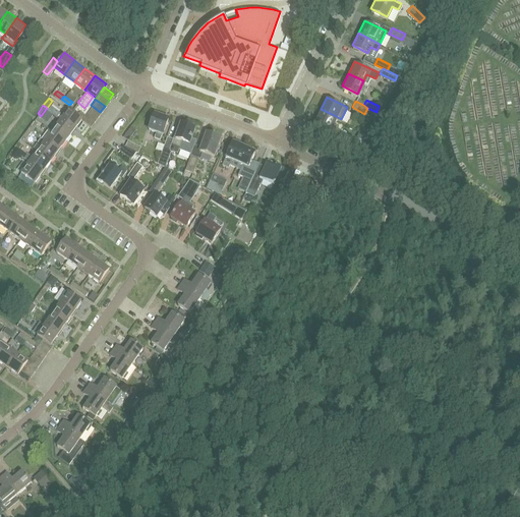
[(100,112),(91,105),(85,111),(96,118),(100,112)]
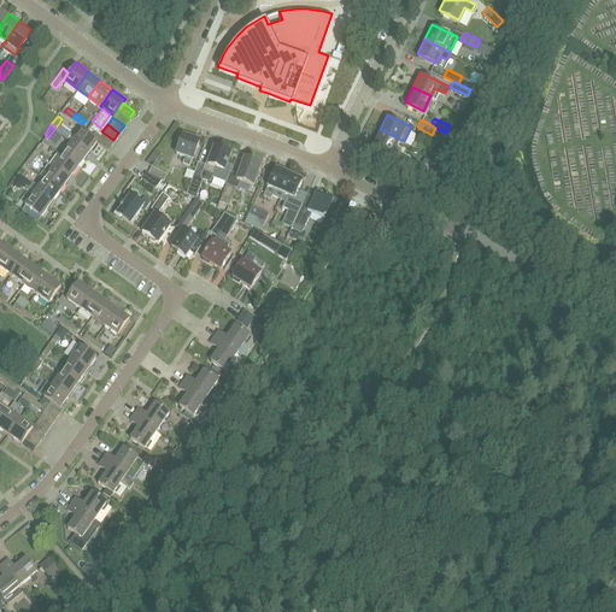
[(70,140),(86,152),(97,139),(91,134),(81,127),(70,140)]
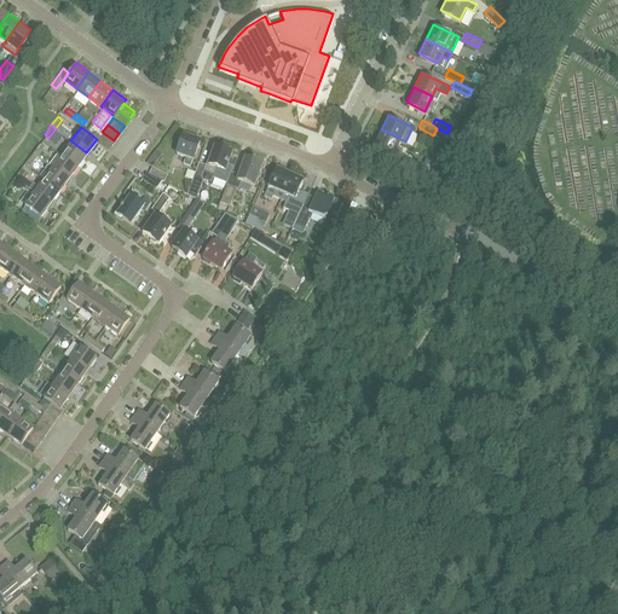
[(91,134),(97,139),(108,148),(114,140),(102,132),(102,133),(96,128),(91,134)]
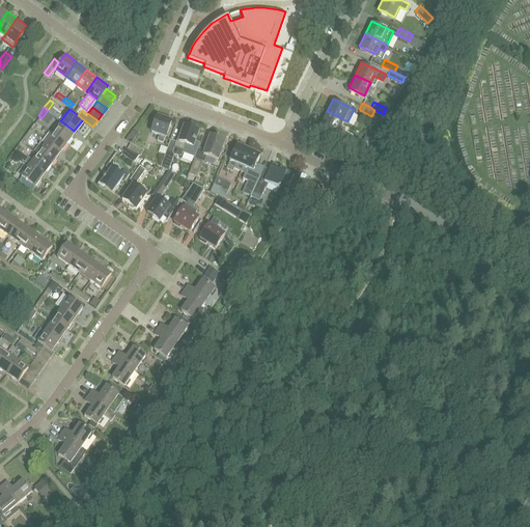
[(342,118),(327,111),(319,123),(335,132),(342,118)]
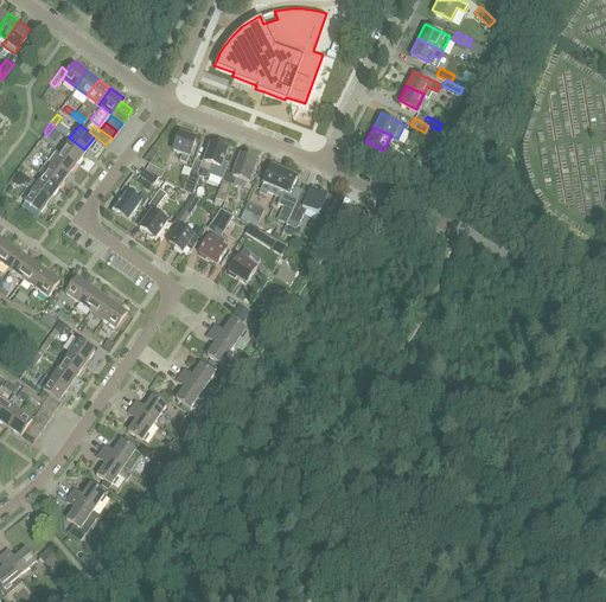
[(189,153),(195,135),(179,129),(172,147),(180,151),(178,158),(185,160),(187,153),(189,153)]
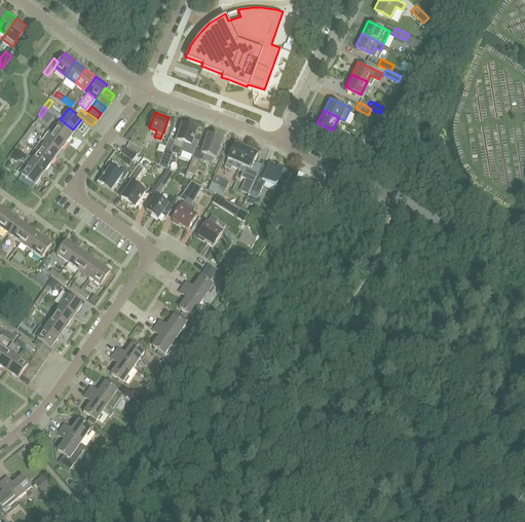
[(35,127),(42,132),(47,122),(39,119),(35,127)]
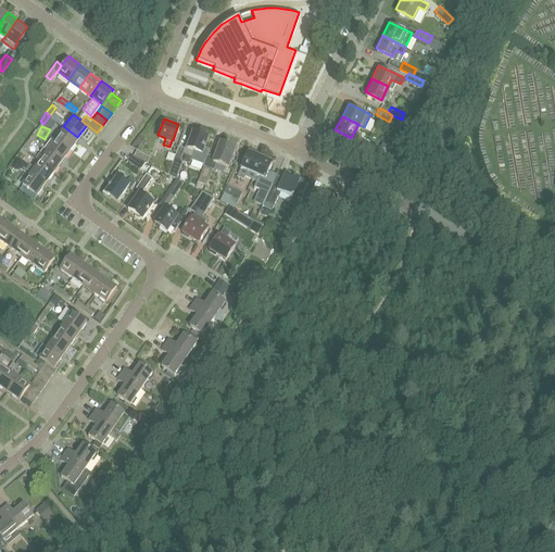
[(77,137),(63,126),(55,137),(70,148),(77,137)]
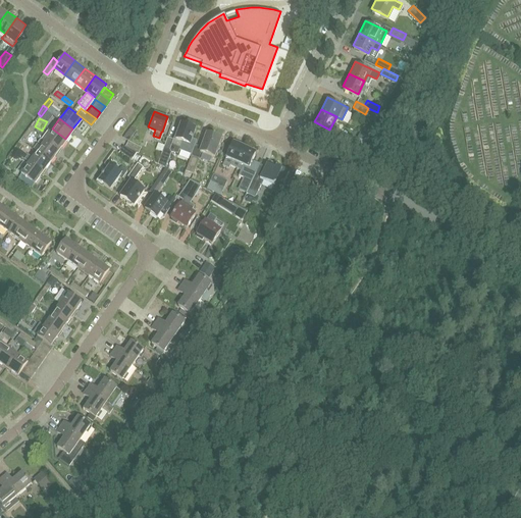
[(28,126),(31,130),(37,121),(33,119),(28,126)]
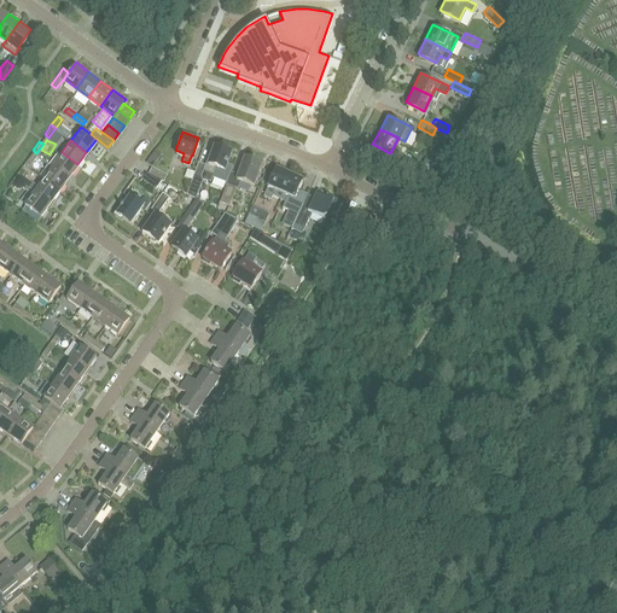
[(210,179),(216,164),(223,168),(231,150),(214,144),(210,152),(208,152),(201,171),(205,174),(204,177),(210,179)]
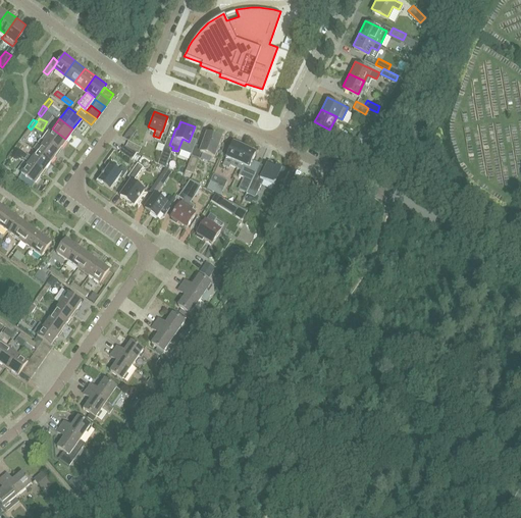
[(31,130),(28,126),(21,135),(24,137),(31,130)]
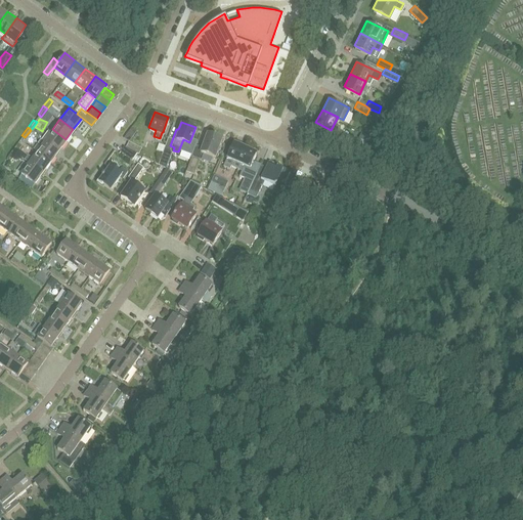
[(66,139),(52,129),(44,139),(57,149),(66,139)]
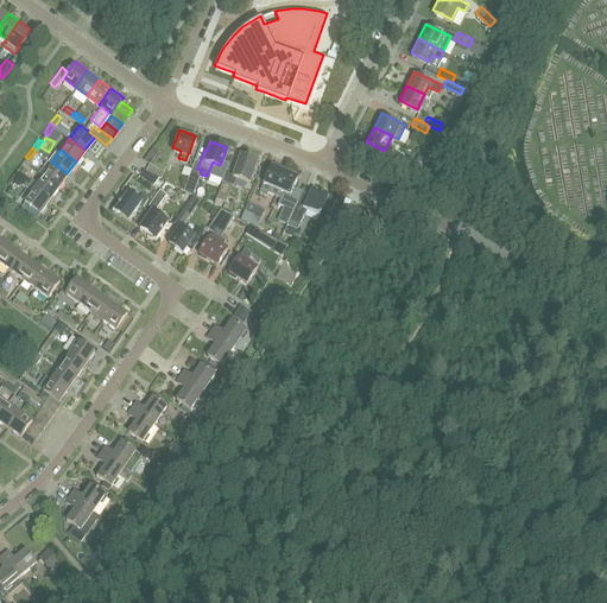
[(248,179),(257,159),(240,152),(232,173),(248,179)]
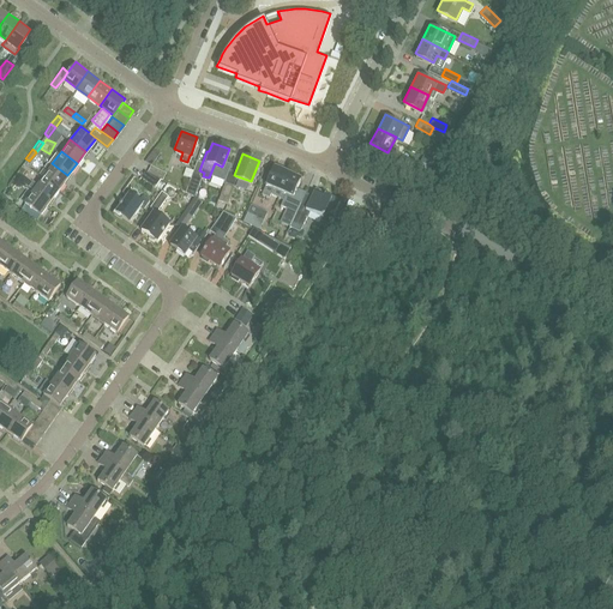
[(67,175),(52,163),(43,175),(59,187),(67,175)]
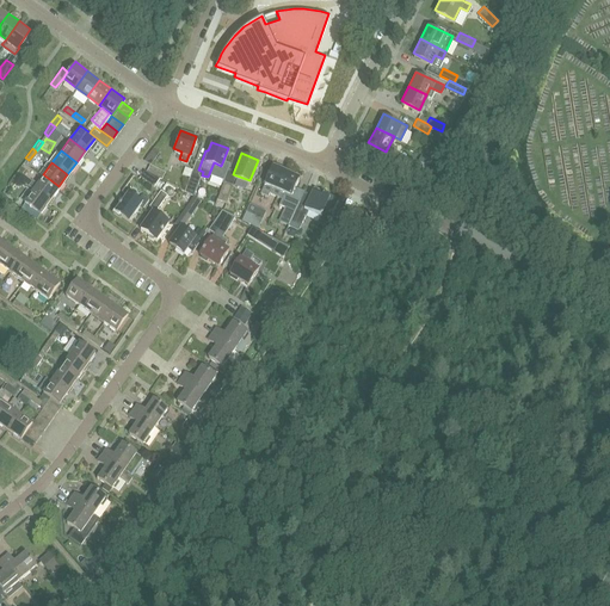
[(146,168),(159,175),(160,177),(164,169),(149,162),(146,168)]
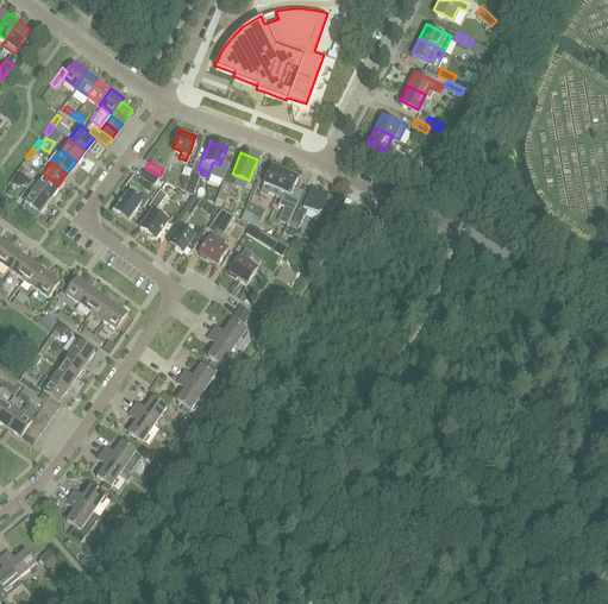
[(20,163),(14,171),(18,175),(24,167),(20,163)]
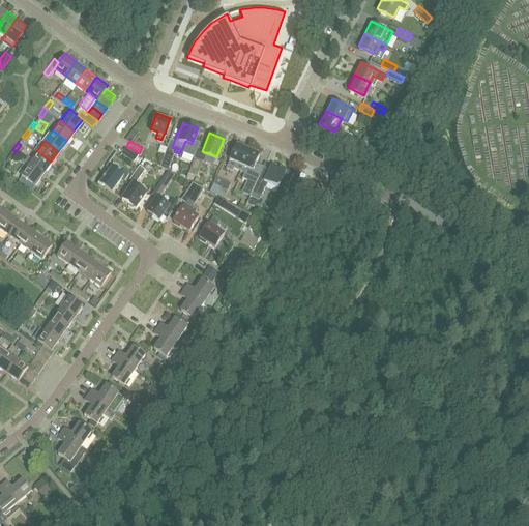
[(240,175),(254,181),(258,173),(252,171),(251,168),(258,153),(235,143),(230,154),(225,165),(231,168),(235,161),(245,165),(240,175)]
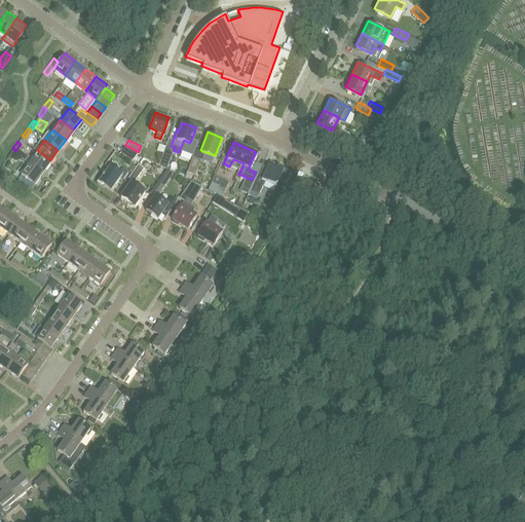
[(124,145),(120,150),(132,158),(137,151),(125,145),(124,145)]
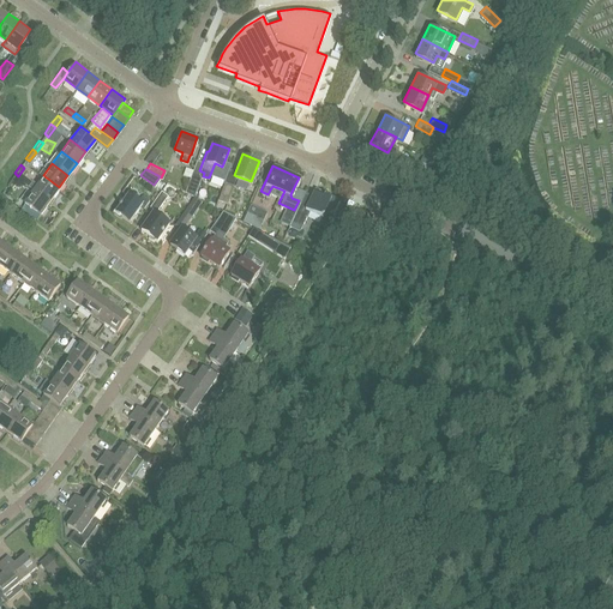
[(191,170),(185,190),(194,194),(200,176),(199,173),(191,170)]
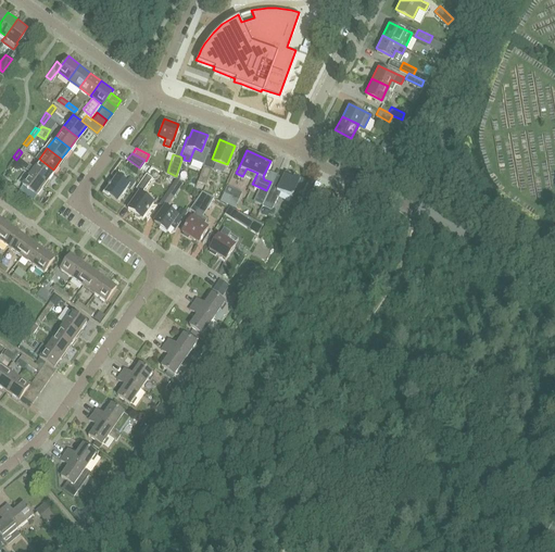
[(16,160),(13,157),(7,165),(10,168),(16,160)]
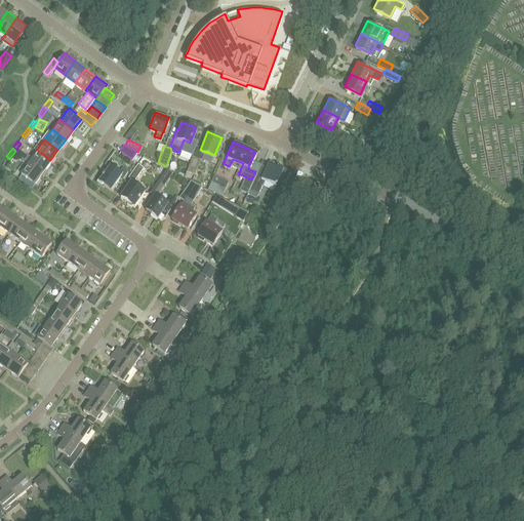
[(50,160),(37,150),(29,160),(42,170),(50,160)]
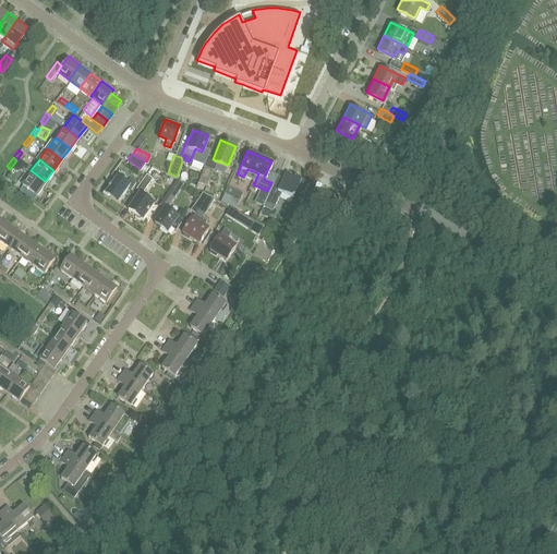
[(203,163),(197,179),(206,182),(212,166),(203,163)]
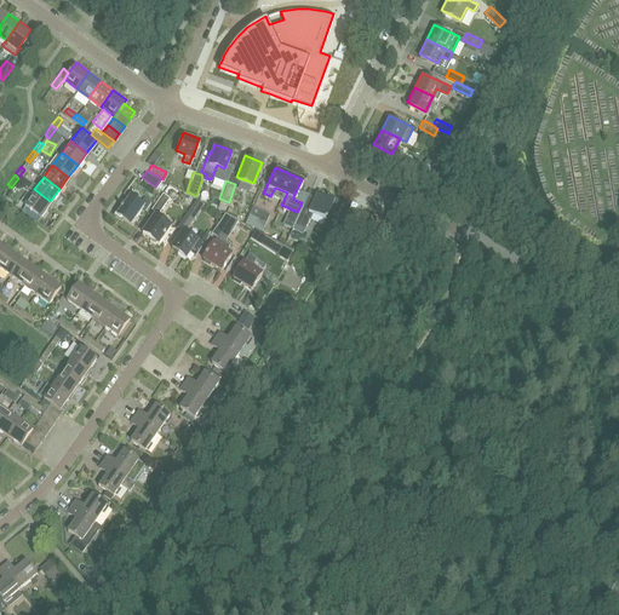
[(336,213),(342,201),(333,196),(334,195),(317,187),(311,199),(305,196),(291,225),(302,230),(311,211),(325,218),(328,210),(336,213)]
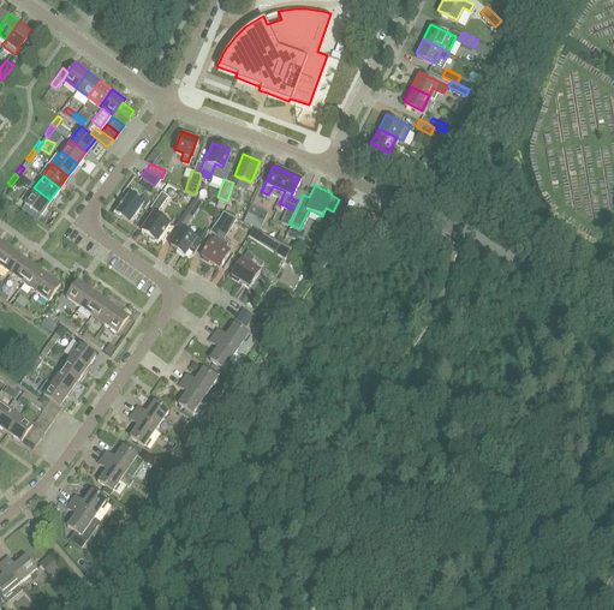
[(49,199),(34,187),(24,201),(33,208),(40,213),(49,199)]
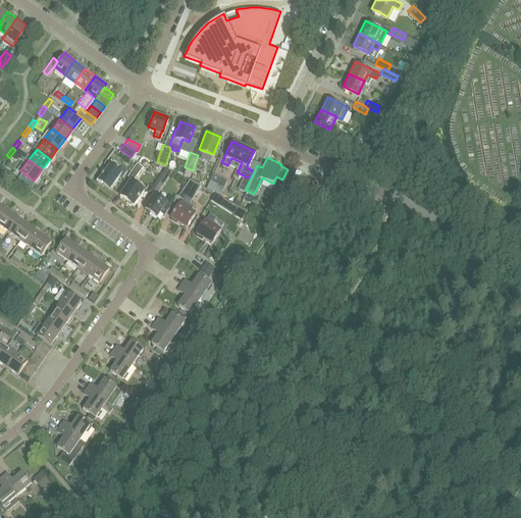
[(133,177),(142,164),(137,160),(126,173),(133,177)]
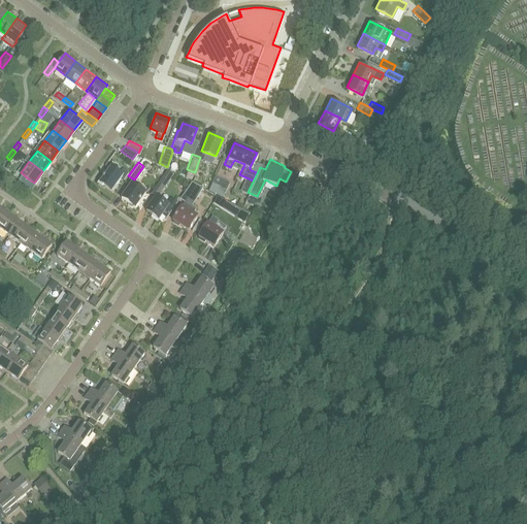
[(122,178),(128,170),(122,166),(119,171),(110,165),(104,173),(103,173),(102,174),(102,175),(99,181),(110,189),(120,176),(122,178)]
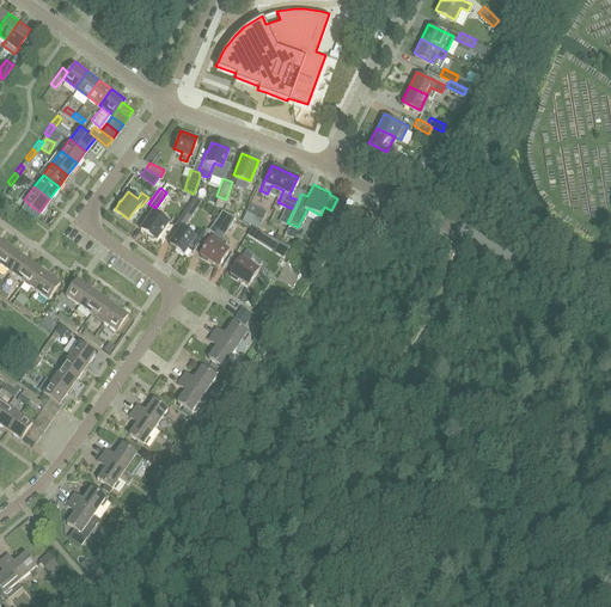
[(185,206),(193,210),(200,198),(194,194),(185,206)]
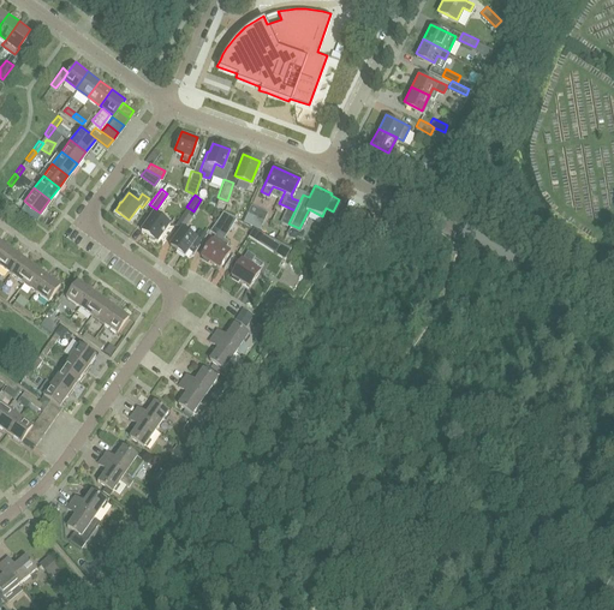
[(24,201),(21,205),(29,213),(33,208),(24,201)]
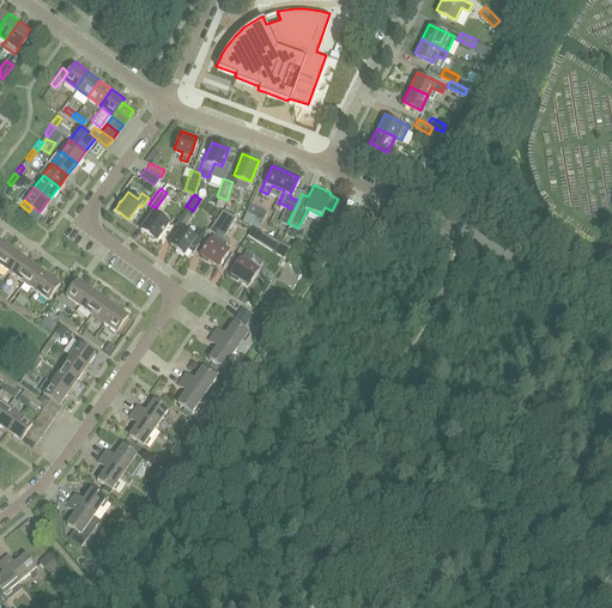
[(253,224),(265,230),(272,214),(260,208),(253,224)]
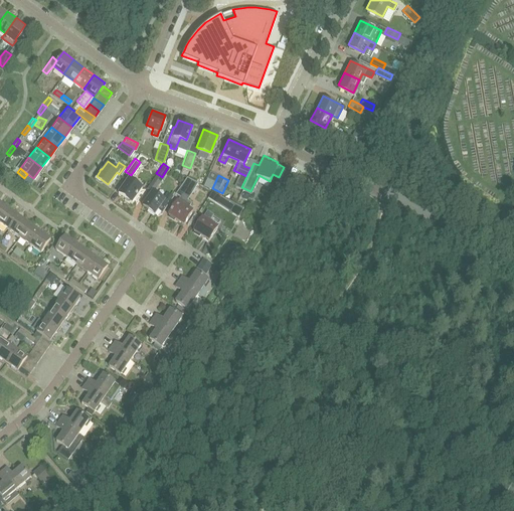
[(131,200),(141,185),(128,176),(118,190),(131,200)]
